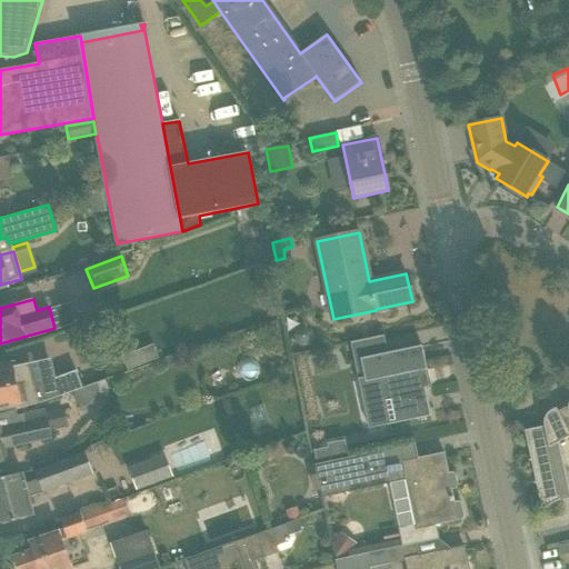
[(296,342),(301,347),(310,346),(315,339),(313,331),(307,327),(299,328),(295,335),(296,342)]
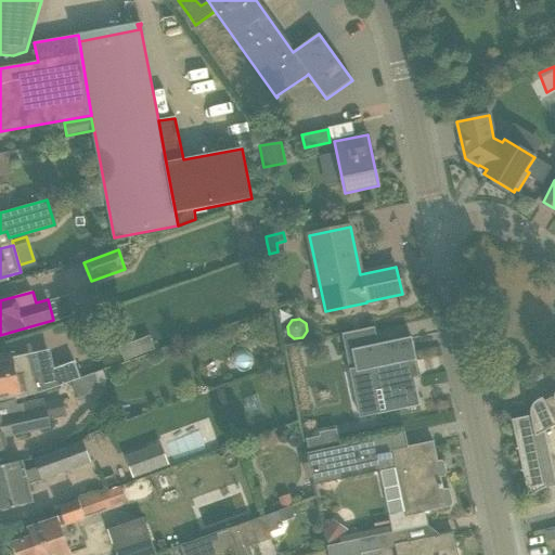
[(150,336),(134,343),(140,356),(155,350),(150,336)]
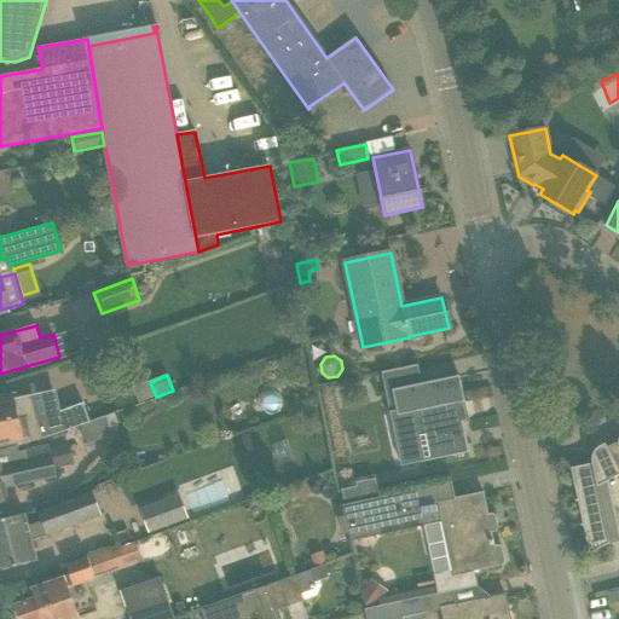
[(420,462),(468,452),(457,403),(464,401),(458,377),(393,391),(399,416),(410,414),(420,462)]
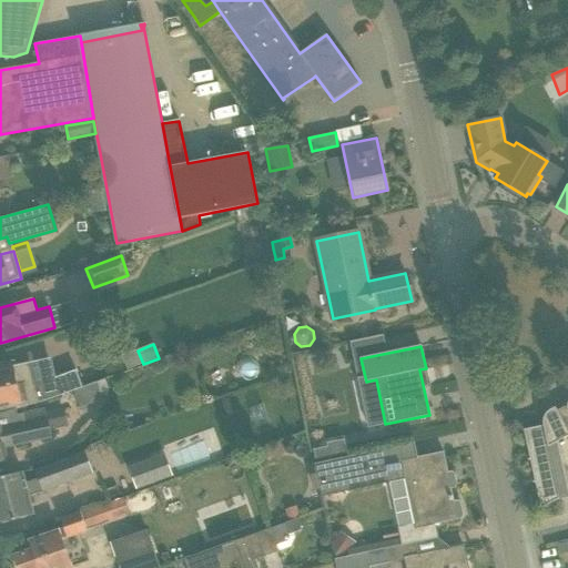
[(0,413),(17,408),(46,401),(74,389),(69,373),(48,381),(49,385),(37,388),(32,363),(13,367),(12,363),(0,365),(0,413)]
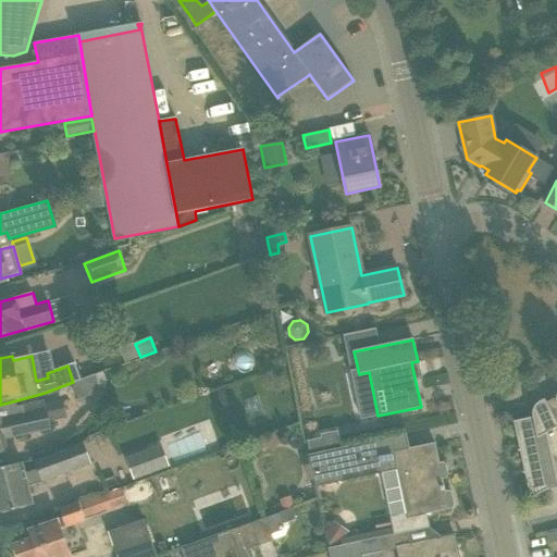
[(269,371),(265,361),(257,364),(259,374),(269,371)]
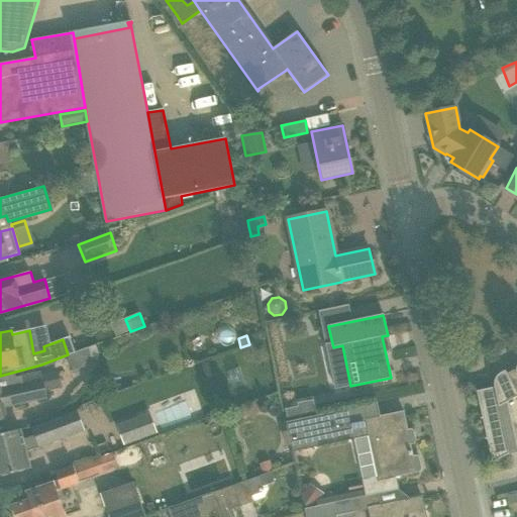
[(87,347),(68,354),(73,370),(85,366),(90,355),(87,347)]
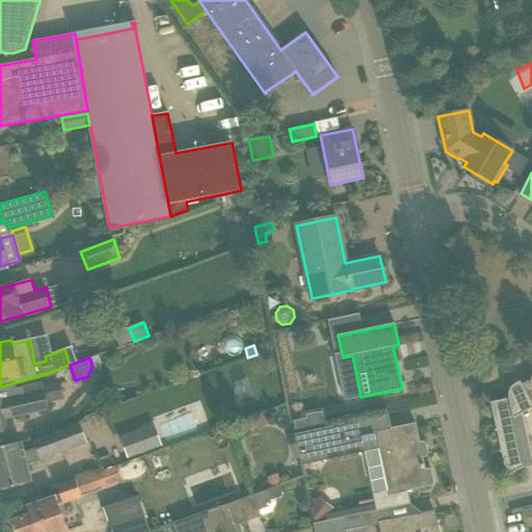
[(531,395),(526,382),(522,384),(520,381),(514,384),(512,387),(511,388),(510,390),(509,391),(508,393),(508,395),(508,397),(509,399),(490,402),(495,423),(495,431),(497,431),(499,444),(499,452),(501,452),(506,476),(507,476),(525,467),(531,464),(531,395)]
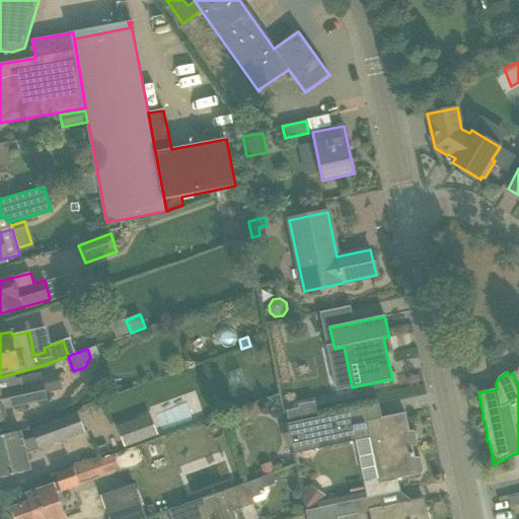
[(0,422),(6,421),(4,409),(47,400),(41,374),(16,379),(15,373),(0,377),(0,422)]
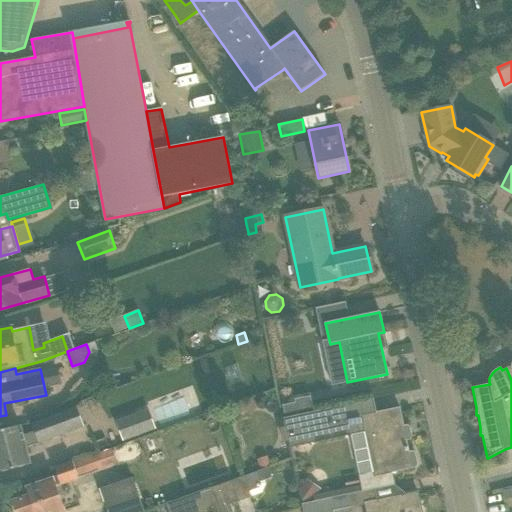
[(282,442),(288,441),(289,448),(350,435),(359,475),(361,485),(319,493),(320,499),(347,494),(348,493),(374,488),(394,484),(392,472),(412,468),(416,467),(417,465),(415,453),(412,451),(409,452),(400,408),(376,412),(373,399),(298,415),(285,417),(283,418),(285,427),(279,428),(282,442)]
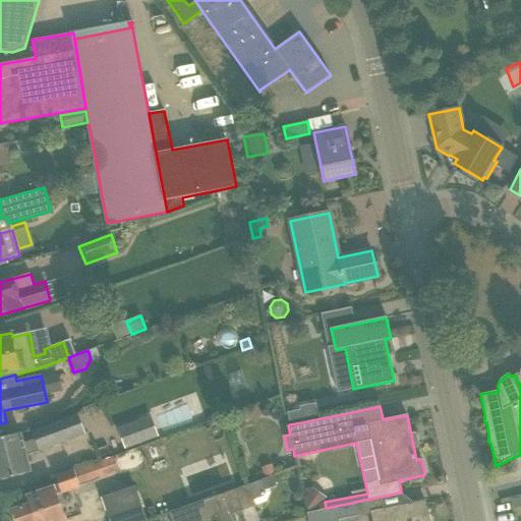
[(290,424),(303,422),(300,409),(287,412),(290,424)]
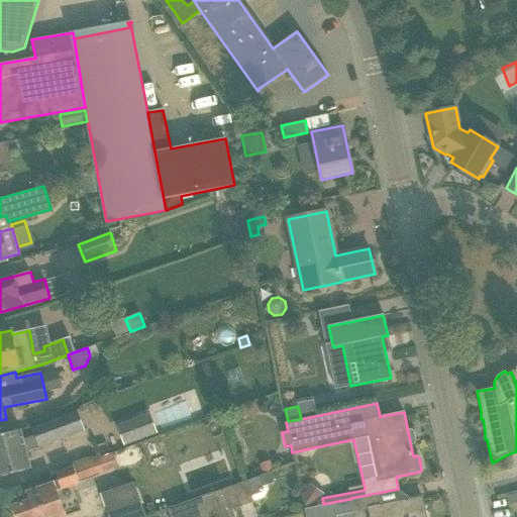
[(20,430),(0,435),(0,477),(31,470),(26,452),(85,430),(78,411),(31,428),(34,436),(23,440),(20,430)]
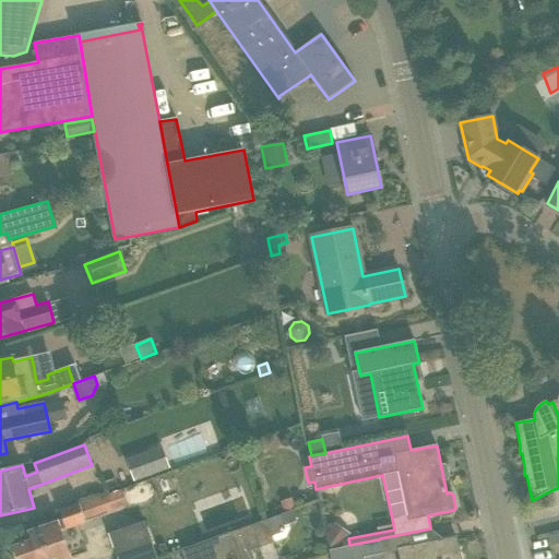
[(157,474),(150,452),(126,460),(134,483),(157,474)]
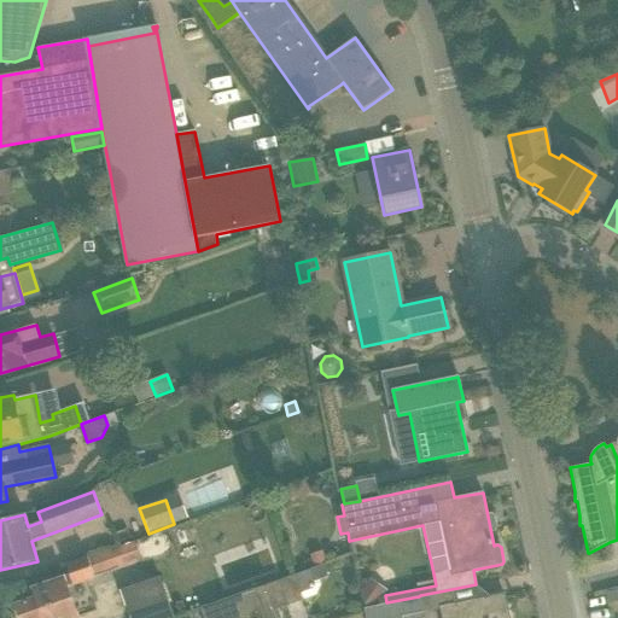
[(170,531),(180,563),(204,555),(194,524),(170,531)]
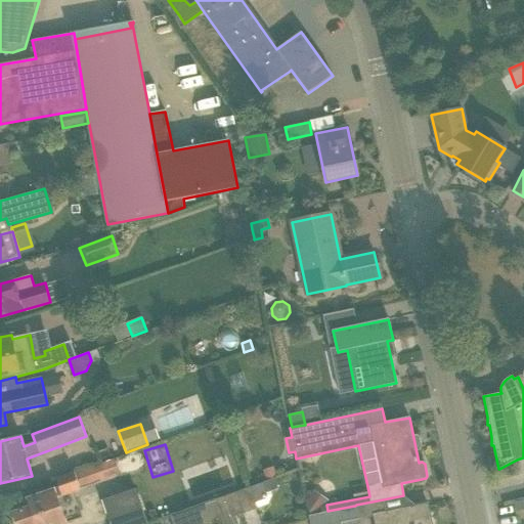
[(58,498),(81,490),(80,487),(100,480),(100,482),(120,475),(114,460),(74,472),(55,479),(58,487),(53,489),(54,492),(28,500),(30,509),(23,512),(23,510),(20,511),(20,512),(12,515),(15,523),(66,523),(67,523),(58,498)]
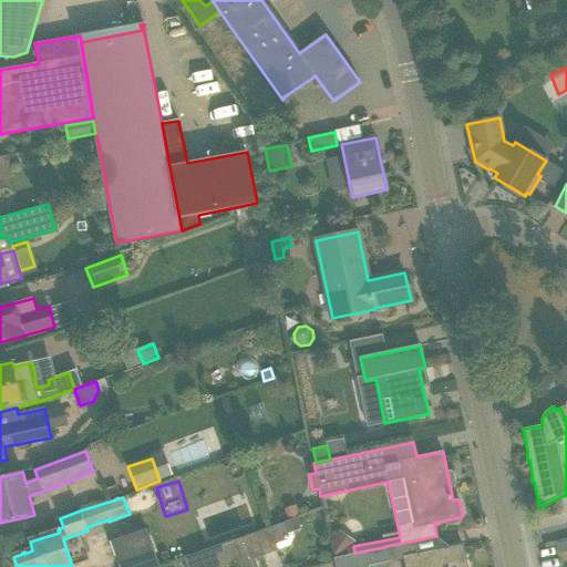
[(284,509),(288,521),(300,516),(296,505),(284,509)]
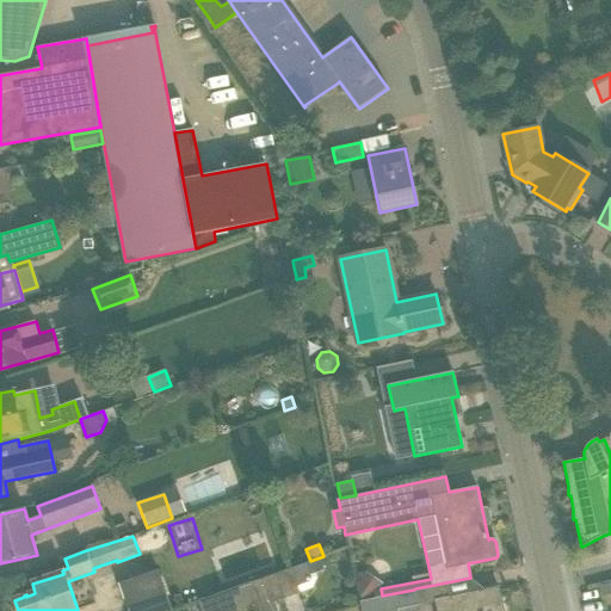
[(320,559),(199,600),(203,610),(269,610),(271,608),(270,603),(309,588),(315,579),(314,574),(325,571),(320,559)]
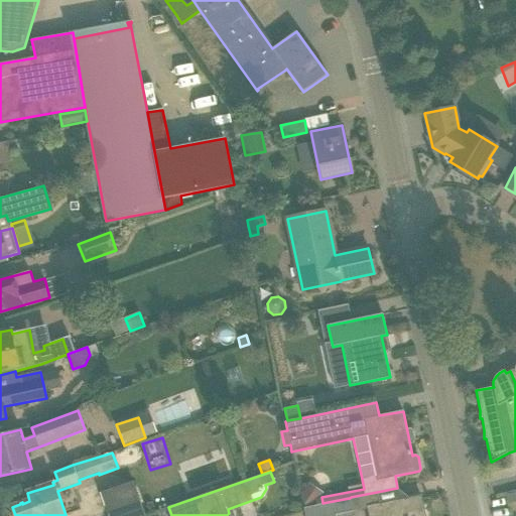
[(134,481),(101,493),(109,514),(141,502),(134,481)]
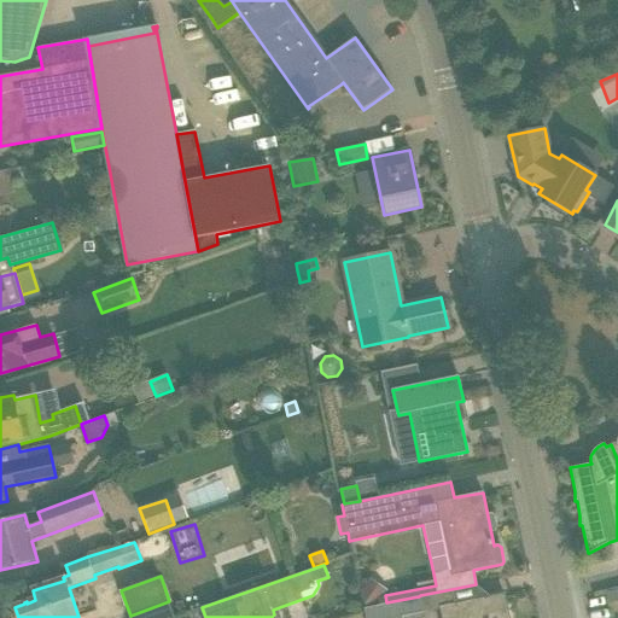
[(382,596),(366,584),(361,590),(363,604),(375,604),(378,601),(382,596)]
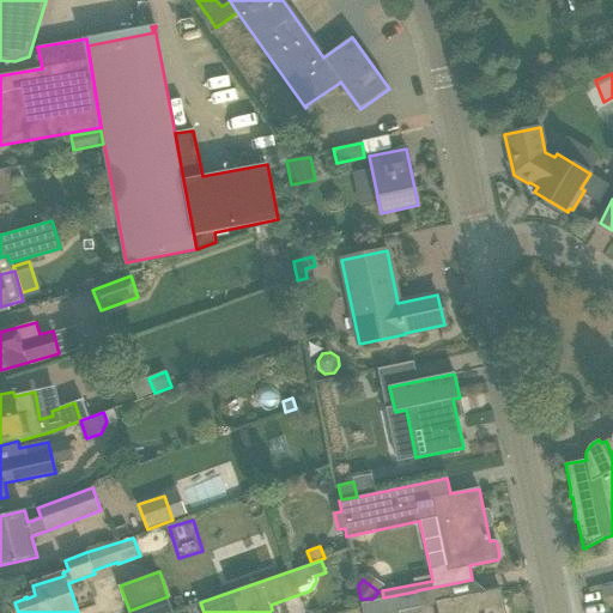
[(448,584),(417,590),(416,592),(419,608),(437,604),(438,612),(504,612),(499,589),(451,599),(448,584)]
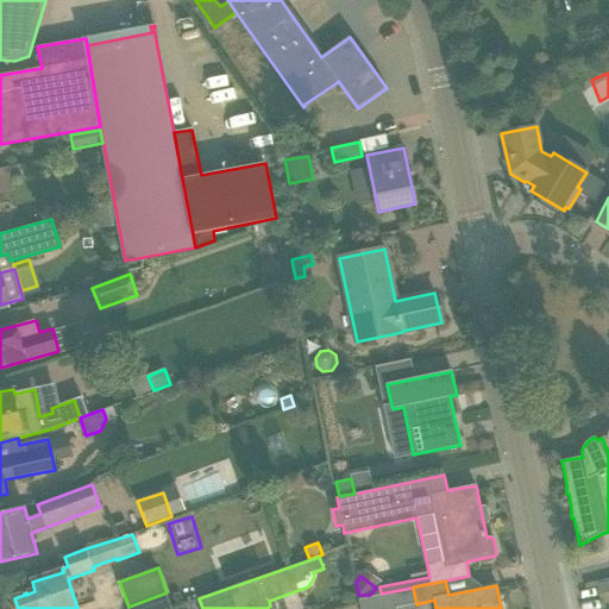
[(358,598),(359,607),(359,608),(394,608),(416,604),(413,588),(381,594),(358,598)]
